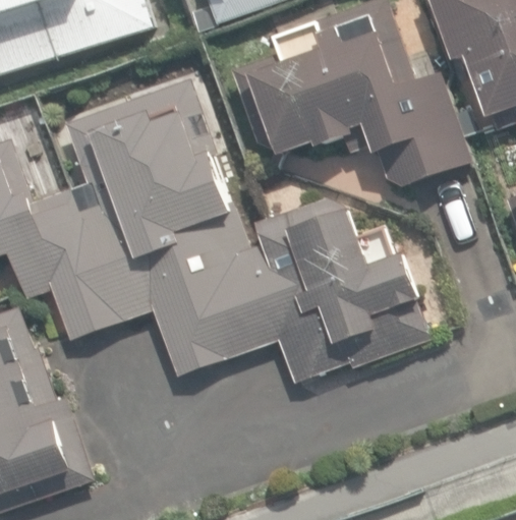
[(0,73),(155,26),(145,0),(0,0),(0,73)]
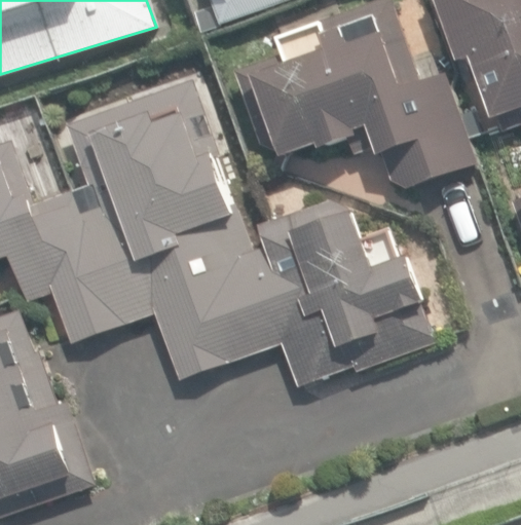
[(196,0),(208,29),(290,0),(196,0)]
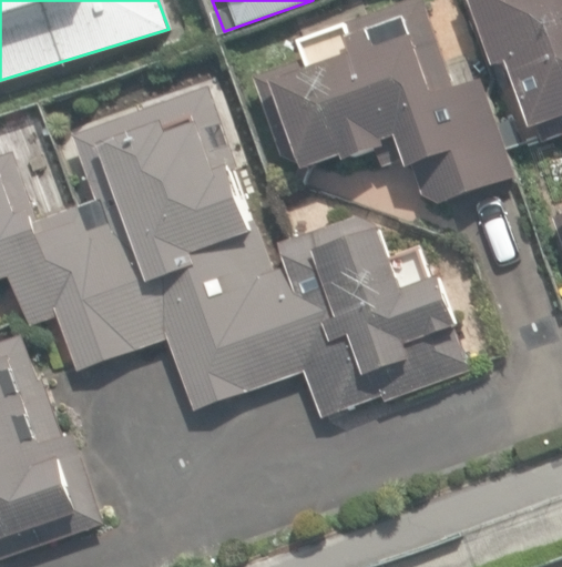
[(422,198),(439,205),(514,179),(479,79),(453,88),(421,0),(412,0),(300,40),(307,59),(253,79),(282,158),(306,171),(344,158),(345,161),(377,151),(382,166),(402,159),(407,169),(411,168),(422,198)]
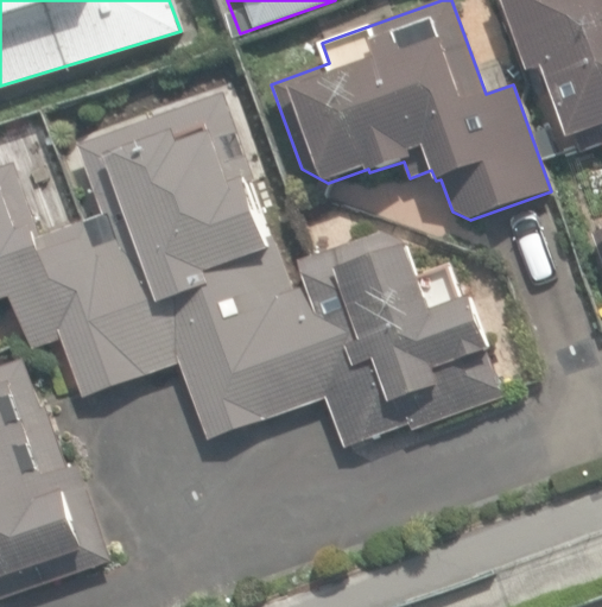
[(601,144),(601,0),(502,0),(528,71),(542,67),(568,139),(574,137),(578,152),(601,144)]
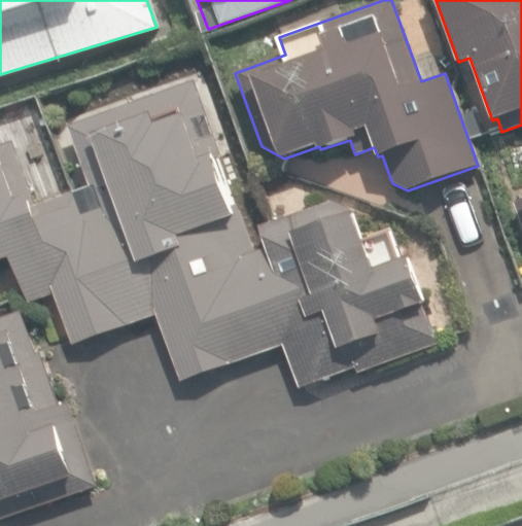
[(281,344),(297,387),(354,366),(356,372),(437,344),(421,302),(425,301),(409,255),(399,258),(390,232),(363,241),(352,209),(333,200),(258,225),(266,247),(253,251),(237,205),(230,207),(213,160),(221,156),(195,81),(66,126),(87,184),(33,204),(11,141),(0,144),(0,263),(9,259),(25,303),(51,293),(70,345),(154,315),(177,380),(281,344)]
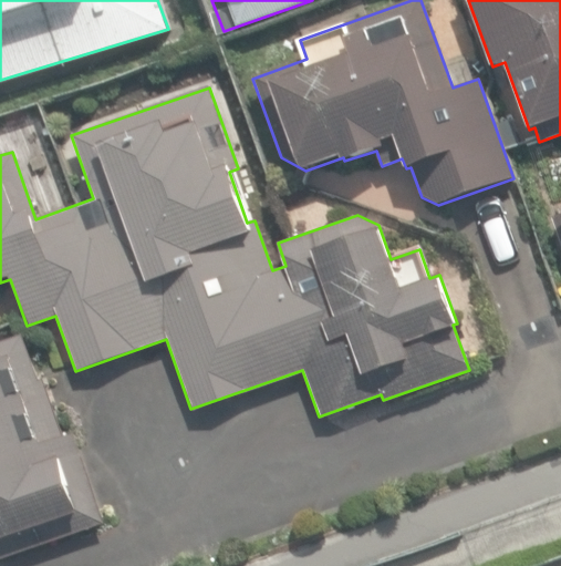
[(0,556),(105,523),(76,432),(61,438),(28,333),(0,341),(0,556)]
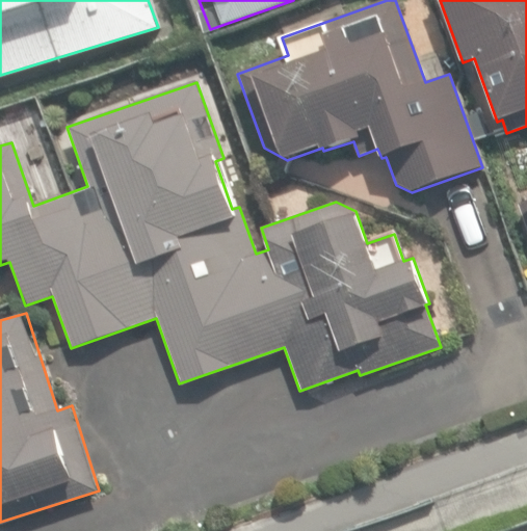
All buildings are outlined.
